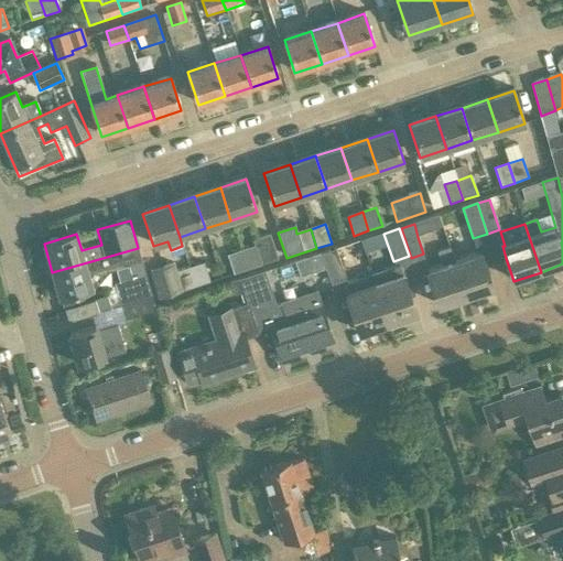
[(241,251),(247,271),(278,260),(270,236),(252,241),(255,247),(241,251)]
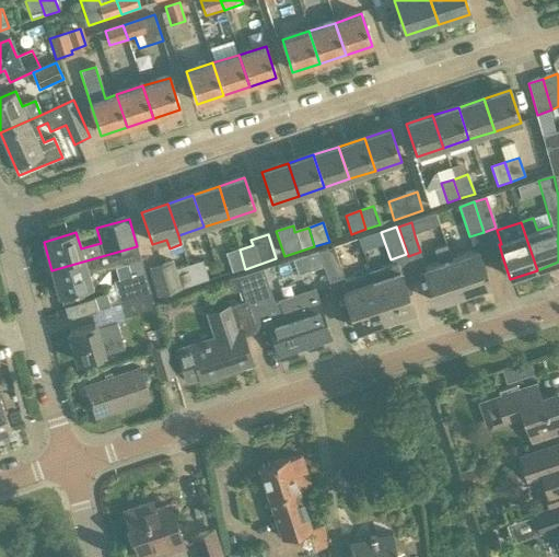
[(113,285),(119,305),(151,294),(137,246),(51,270),(59,296),(92,287),(89,276),(127,265),(131,279),(113,285)]
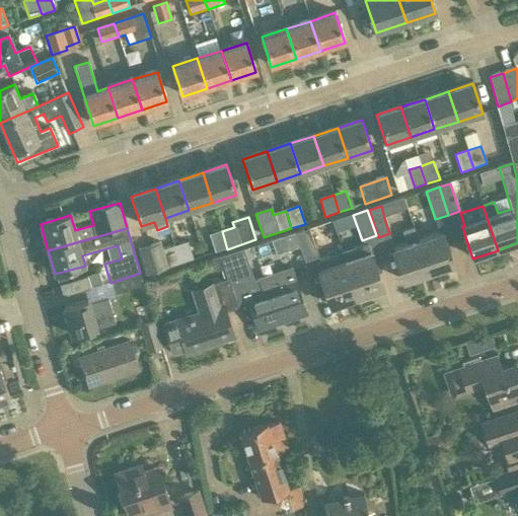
[(309,229),(296,234),(317,299),(327,295),(330,306),(336,305),(337,309),(355,303),(353,299),(358,297),(343,252),(319,261),(309,229)]
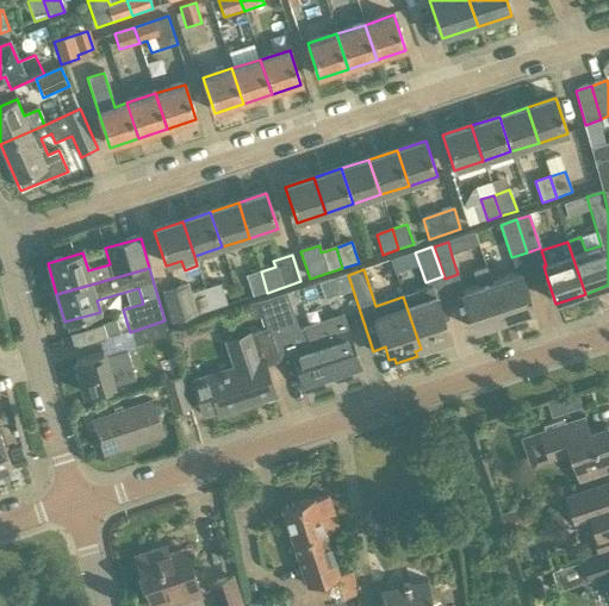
[(504,322),(492,283),(488,269),(473,273),(478,288),(461,294),(474,331),(504,322)]
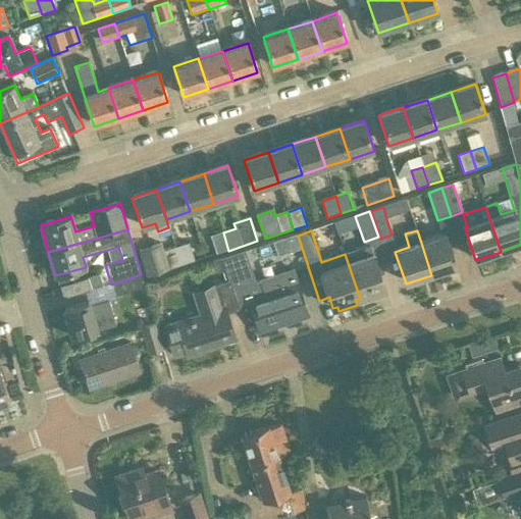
[(216,254),(228,251),(223,232),(210,238),(216,254)]
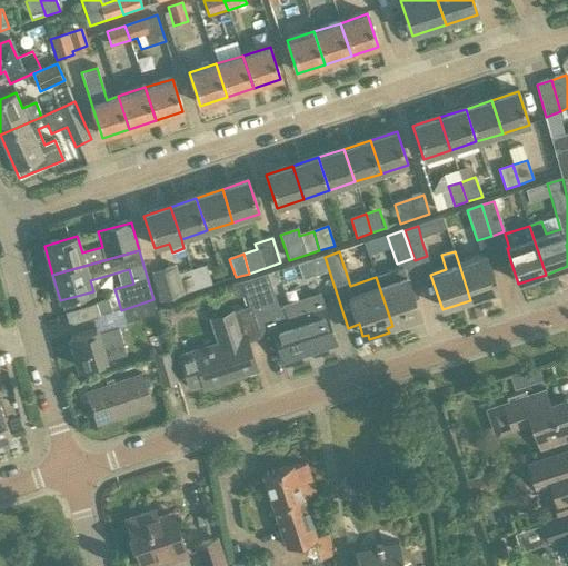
[(459,265),(470,300),(497,291),(486,256),(459,265)]
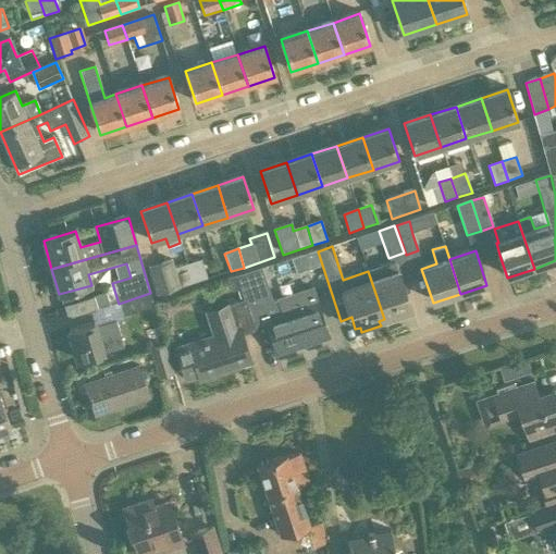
[(187,266),(194,284),(207,280),(200,261),(187,266)]
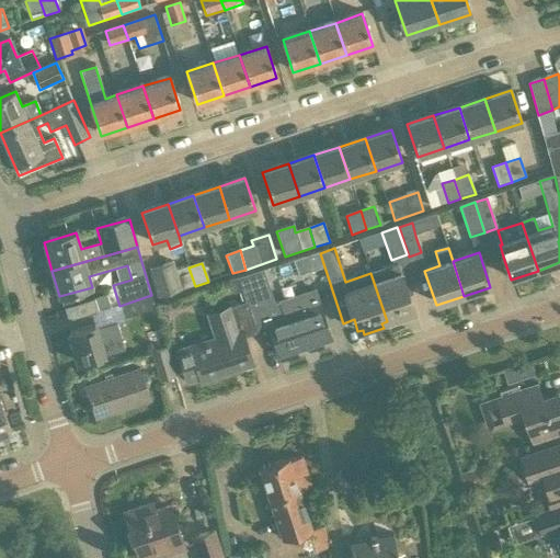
[(182,291),(195,286),(189,268),(176,272),(173,264),(149,272),(157,298),(182,291)]
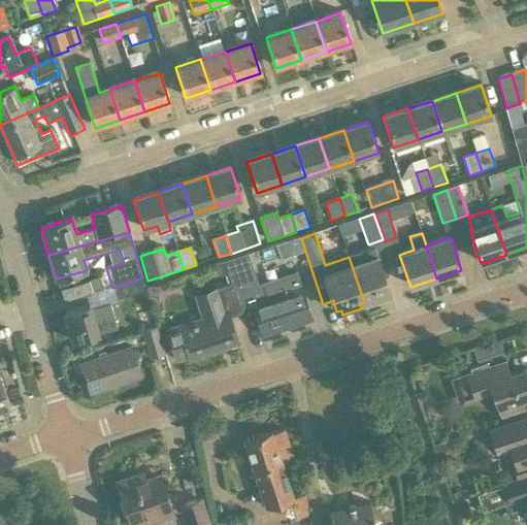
[(374,249),(349,257),(364,302),(367,301),(370,305),(384,300),(384,296),(390,294),(374,249)]
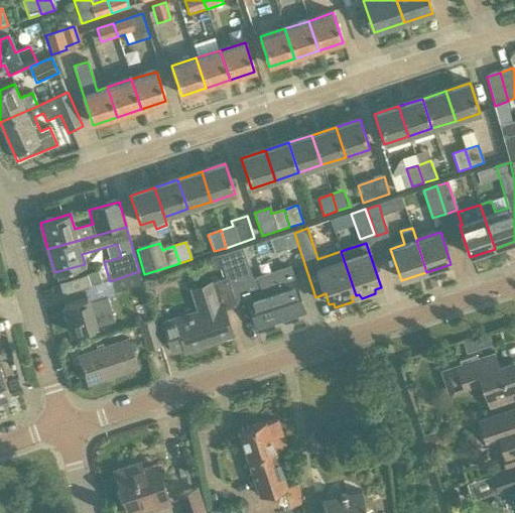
[(243,249),(221,257),(227,277),(237,308),(248,304),(256,329),(304,312),(289,267),(253,279),(243,249)]
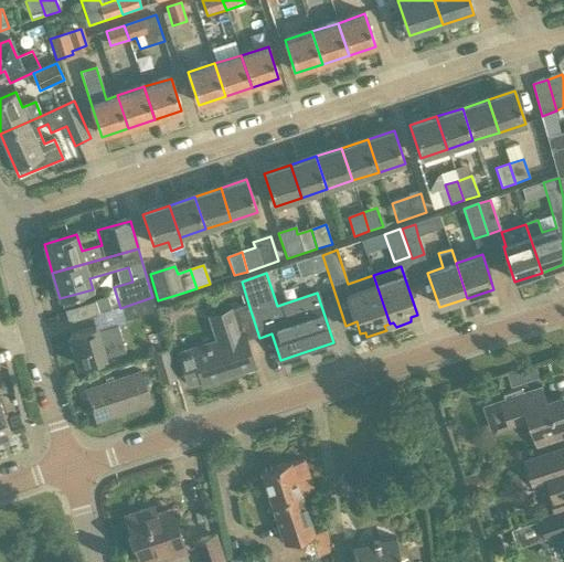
[(241,282),(231,285),(234,296),(244,293),(241,282)]
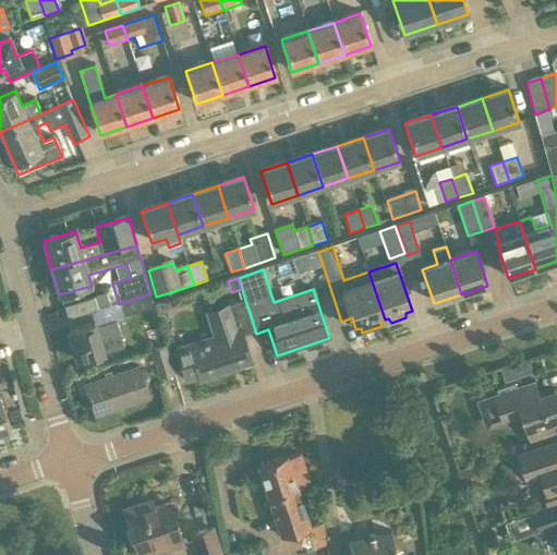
[(155,310),(150,293),(119,304),(123,320),(155,310)]
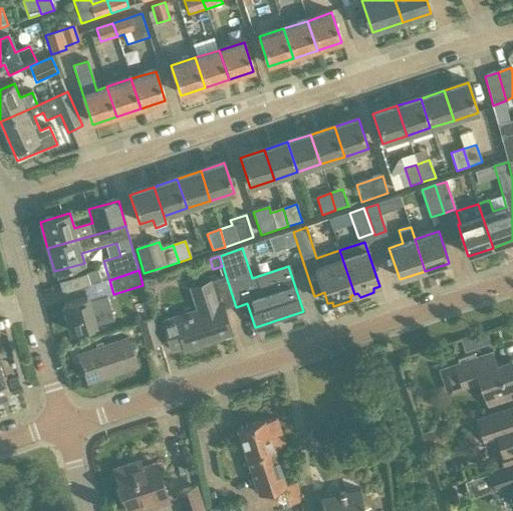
[(236,307),(226,276),(189,288),(196,311),(163,322),(172,351),(184,347),(185,351),(232,335),(224,311),(236,307)]
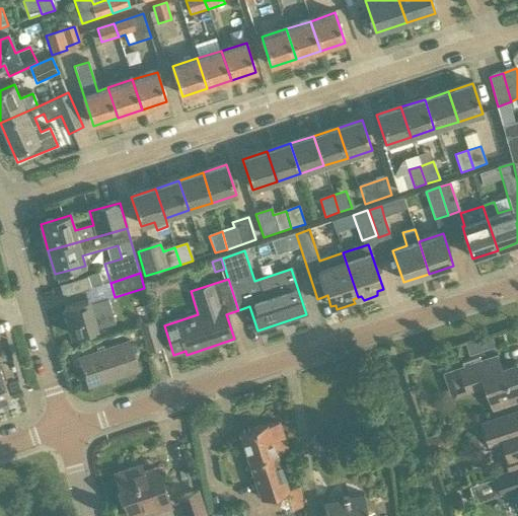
[(87,301),(64,308),(72,337),(115,324),(107,301),(89,306),(87,301)]
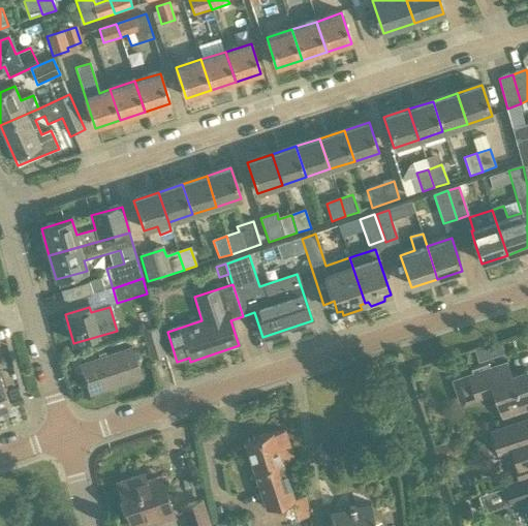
[(158,330),(143,334),(151,360),(165,356),(158,330)]
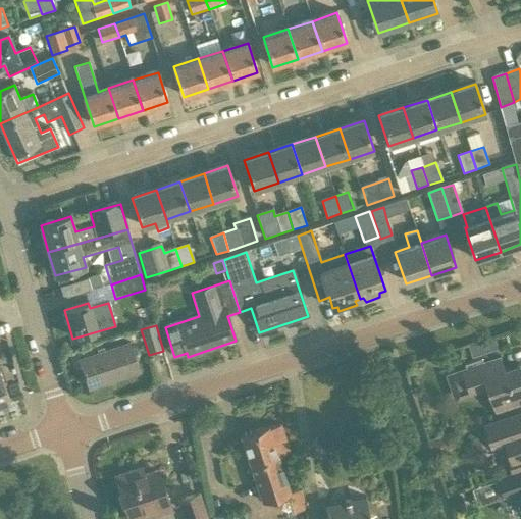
[(486,340),(468,346),(472,358),(490,352),(486,340)]
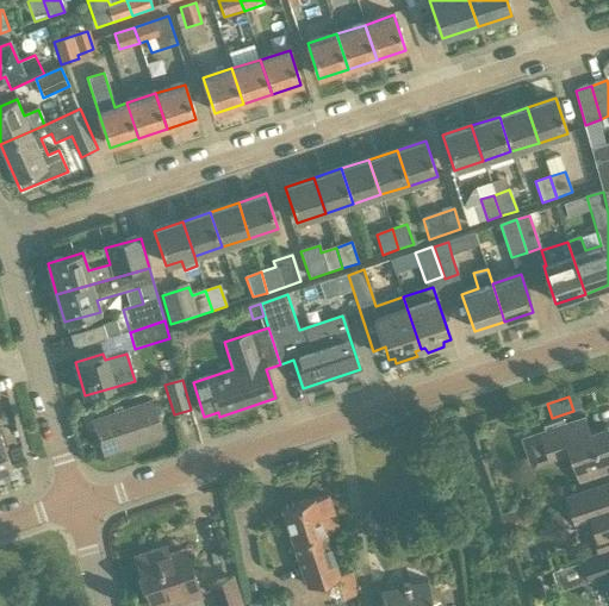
[(93,423),(104,455),(163,435),(151,403),(93,423)]
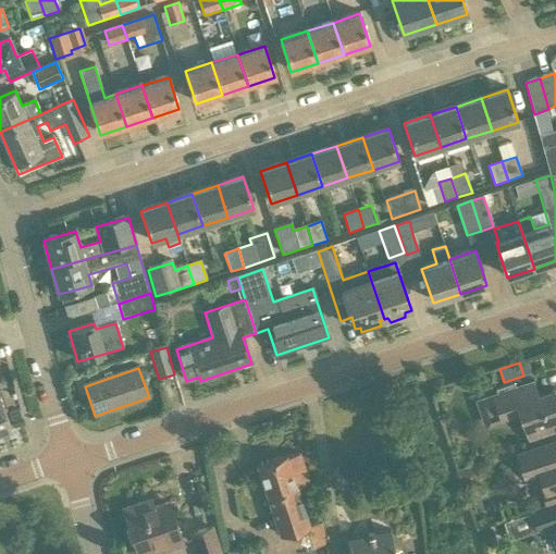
[(503,422),(520,417),(530,445),(555,438),(551,423),(555,421),(555,396),(554,391),(536,396),(532,383),(515,389),(514,383),(495,390),(496,395),(474,402),(484,431),(504,425),(503,422)]
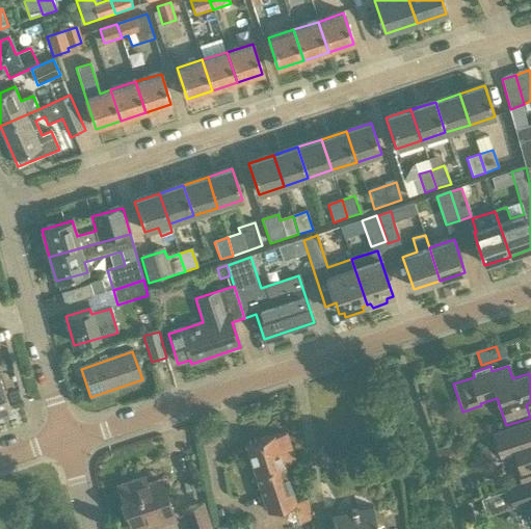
[(0,412),(9,410),(0,381),(0,412)]
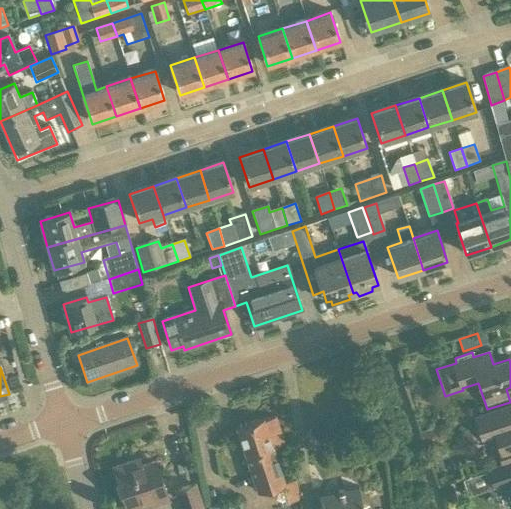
[(501,466),(510,462),(510,403),(473,417),(481,439),(495,434),(501,451),(496,453),(501,466)]
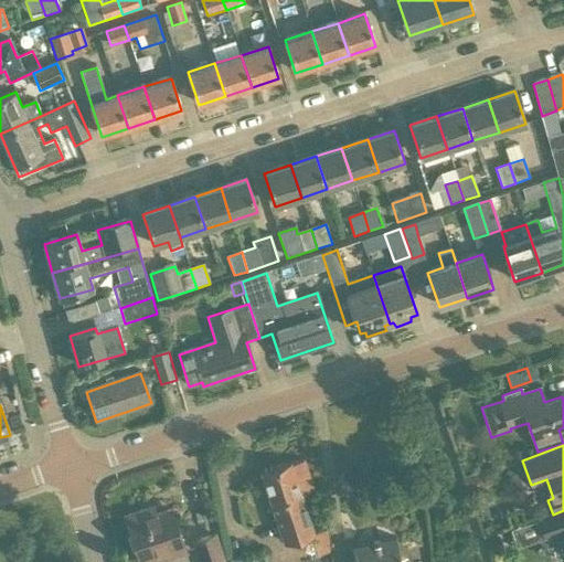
[(261,474),(284,545),(315,536),(301,495),(314,490),(304,460),(291,465),(290,464),(261,474)]
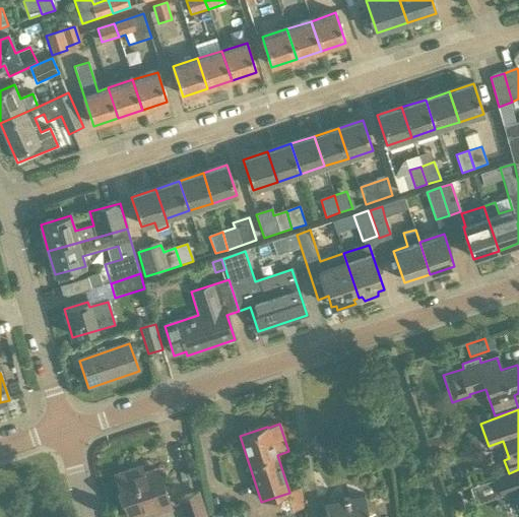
[(444,438),(432,442),(436,455),(445,452),(448,446),(444,438)]
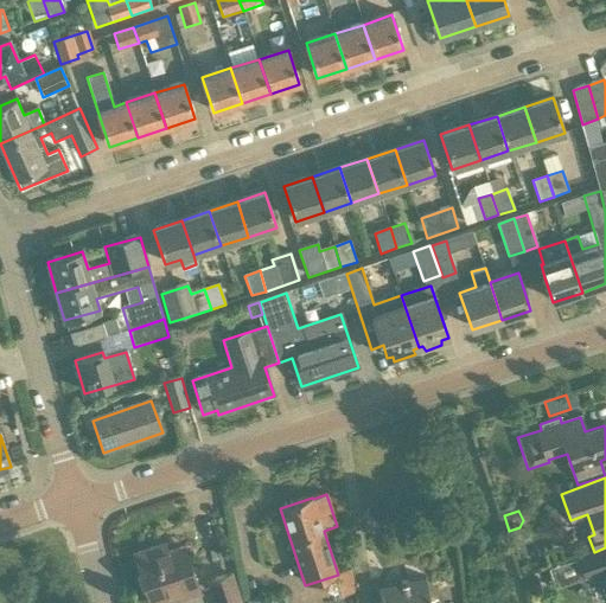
[(134,556),(150,602),(172,602),(201,594),(185,547),(167,553),(164,545),(134,556)]
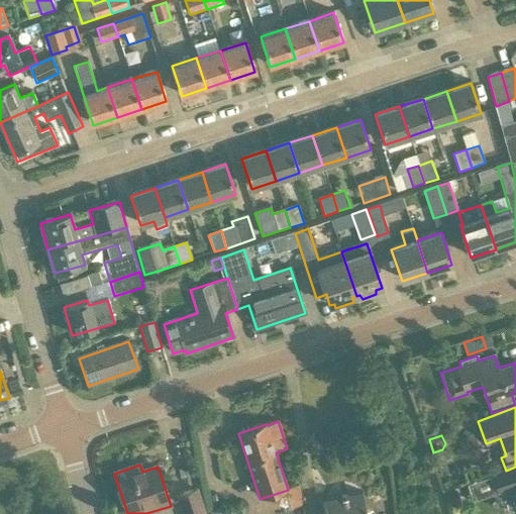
[(492,478),(469,485),(474,502),(498,495),(514,490),(515,494),(515,467),(506,471),(492,476),(492,478)]
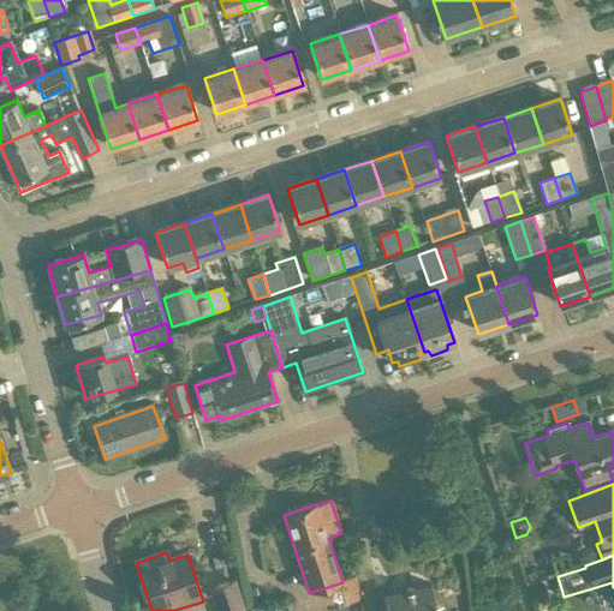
[(244,610),(234,581),(209,591),(215,610),(244,610)]
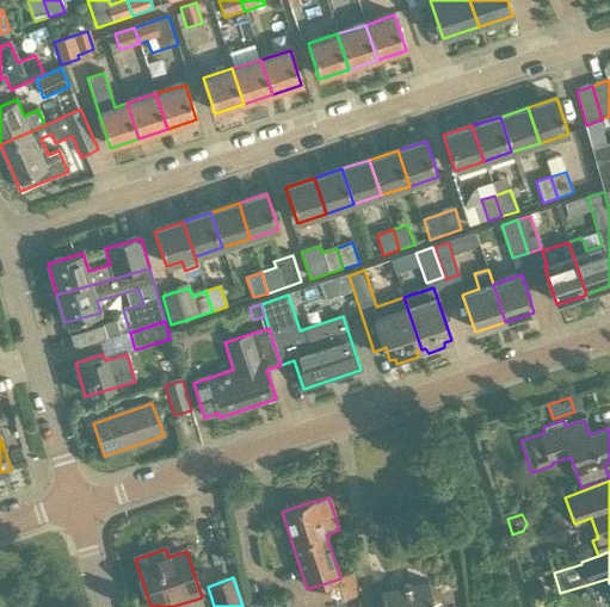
[(541,581),(528,584),(533,600),(546,596),(541,581)]
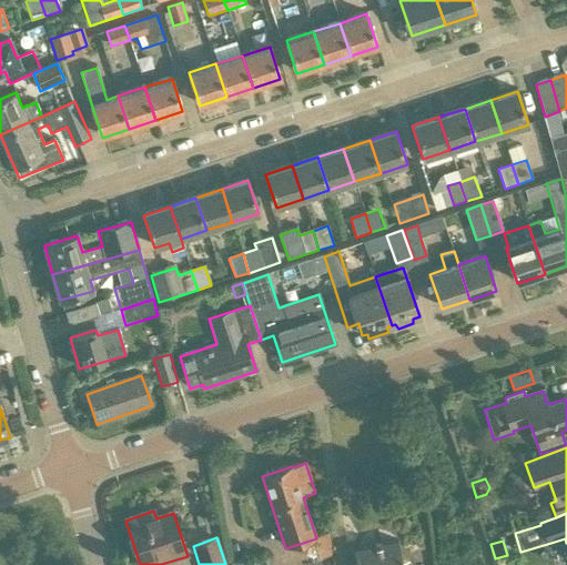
[(407,564),(407,561),(401,562),(397,542),(355,551),(357,564),(407,564)]
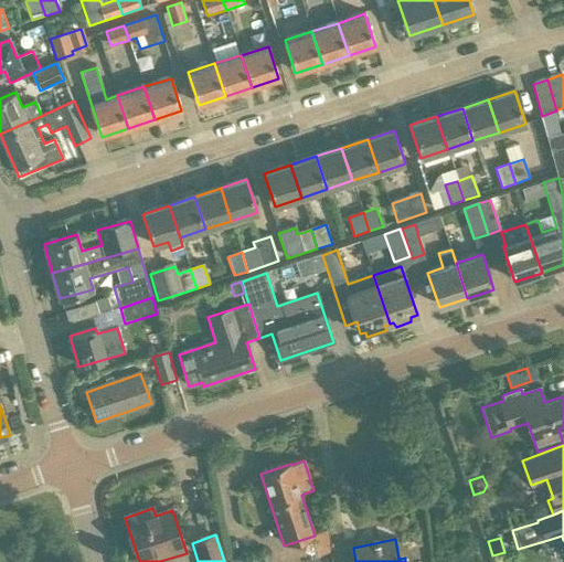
[(264,561),(263,552),(230,557),(231,561),(264,561)]
